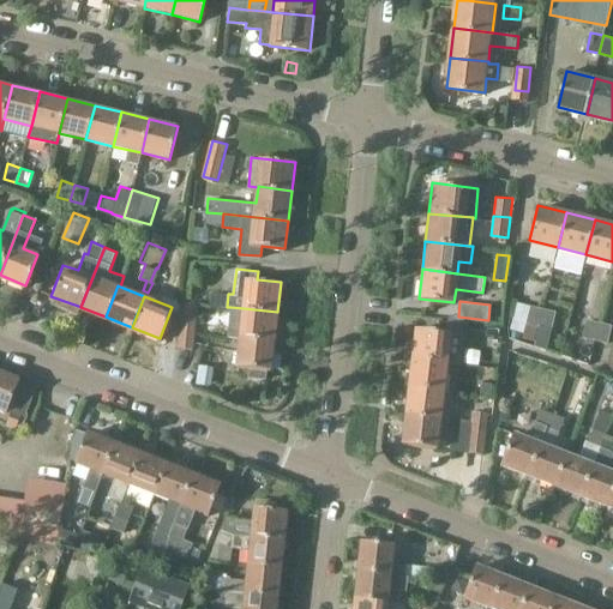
[(510,327),(523,331),(527,323),(530,305),(517,301),(511,323),(510,327)]
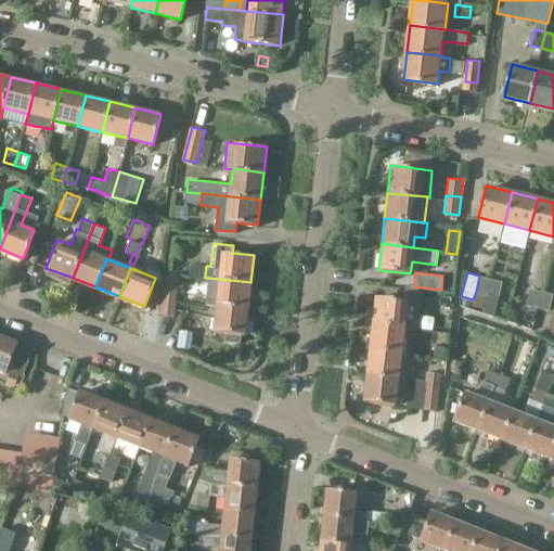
[(479,276),(476,292),(487,294),(488,292),(491,278),(479,276)]
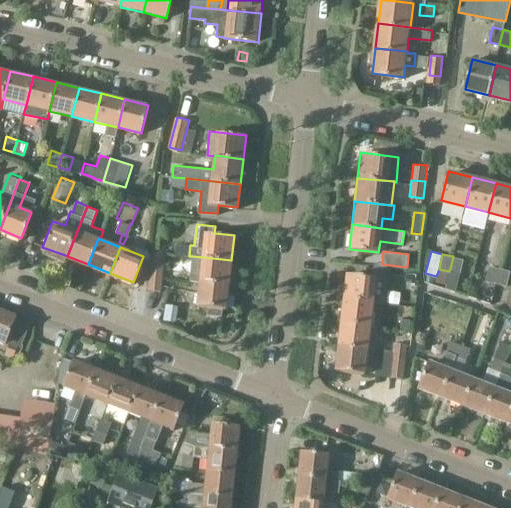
[(189,280),(200,281),(228,284),(231,260),(203,257),(192,256),(189,280)]
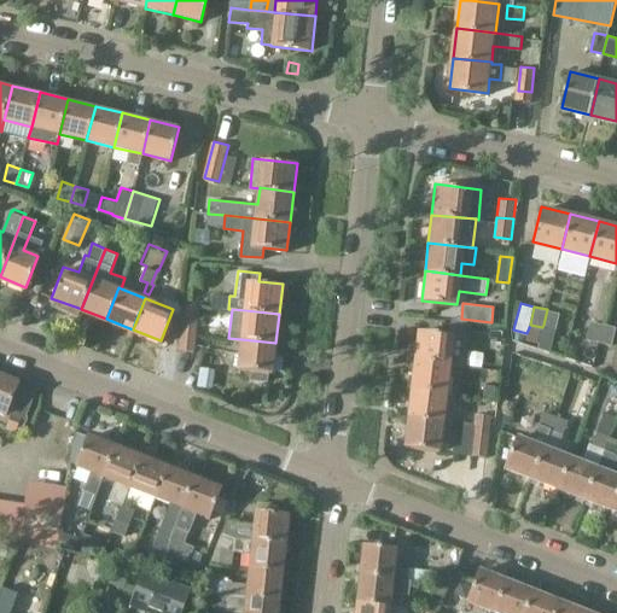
[(543,325),(542,327),(556,331),(559,313),(547,309),(543,325)]
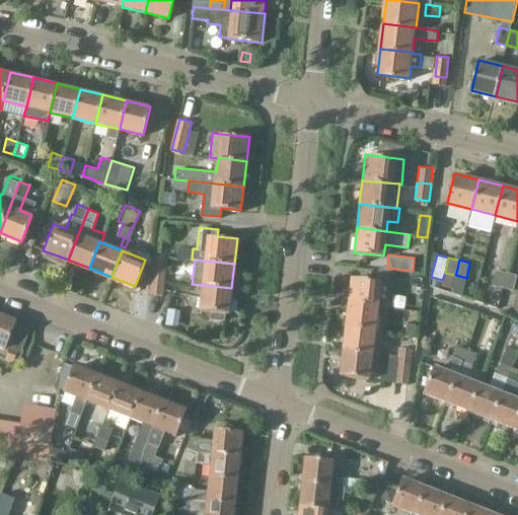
[(353,277),(350,301),(378,305),(388,306),(391,282),(392,270),(379,268),(378,280),(353,277)]
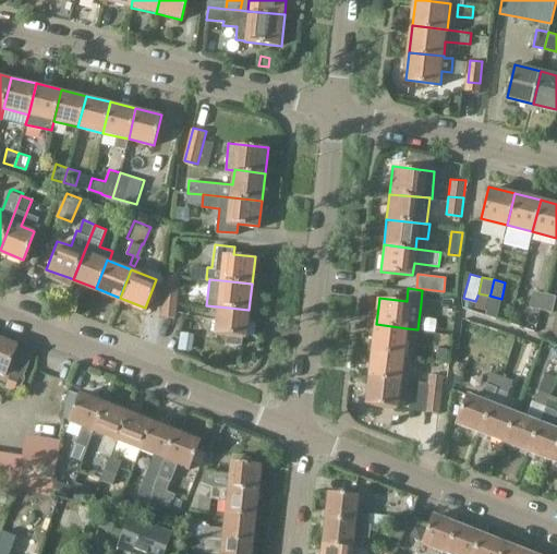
[(529,305),(541,309),(544,293),(545,292),(533,289),(529,305)]
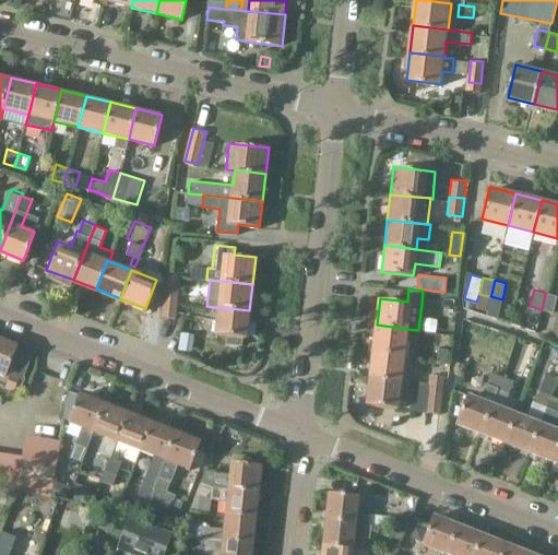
[(165,294),(164,305),(177,306),(179,293),(165,292),(165,294)]
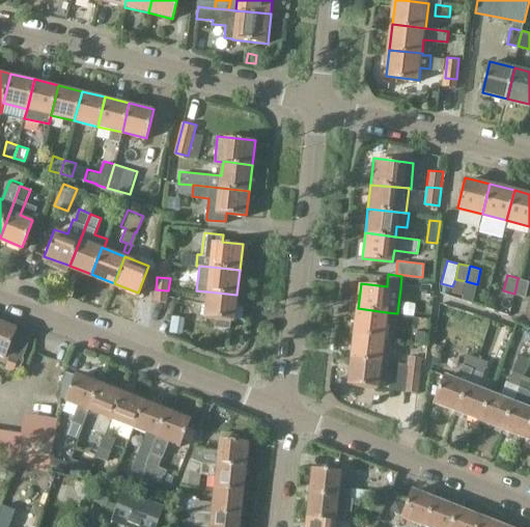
[(524,279),(519,278),(518,279),(514,294),(525,296),(529,280),(524,279)]
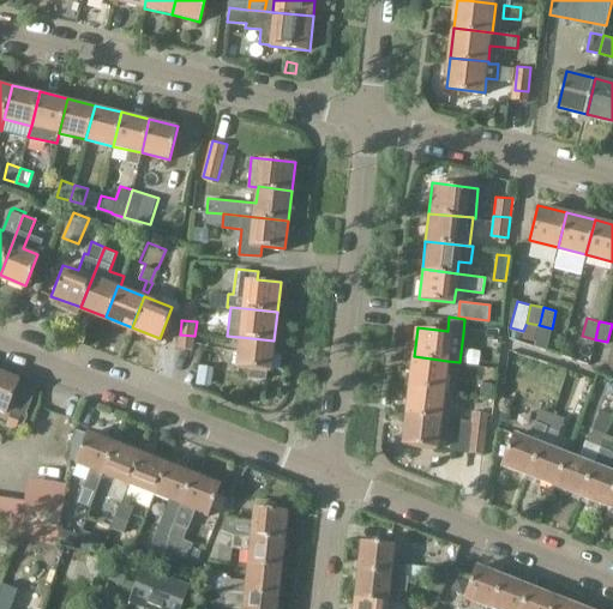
[(193,348),(194,336),(180,335),(179,347),(193,348)]
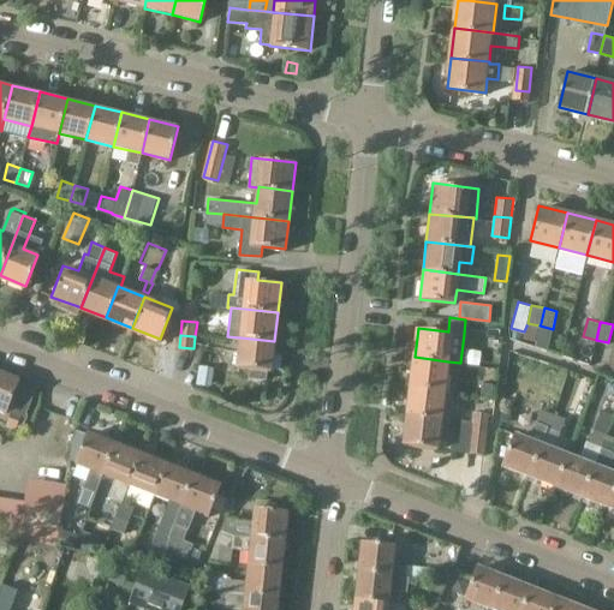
[(237,366),(250,369),(249,377),(267,378),(268,370),(270,371),(274,341),(240,338),(237,366)]
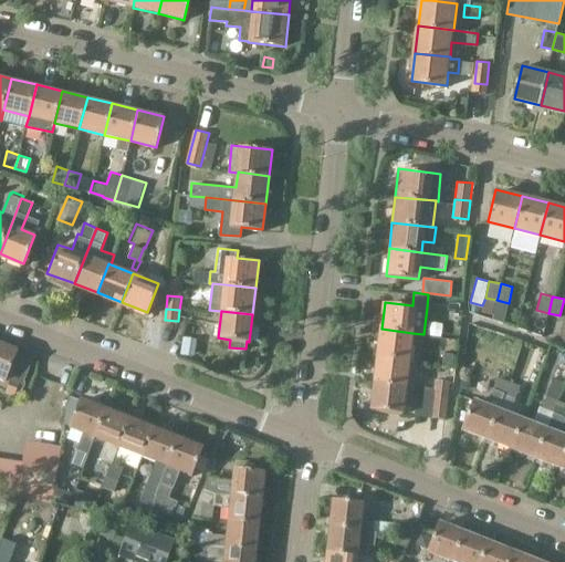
[(378,355),(409,360),(412,333),(382,329),(378,355)]
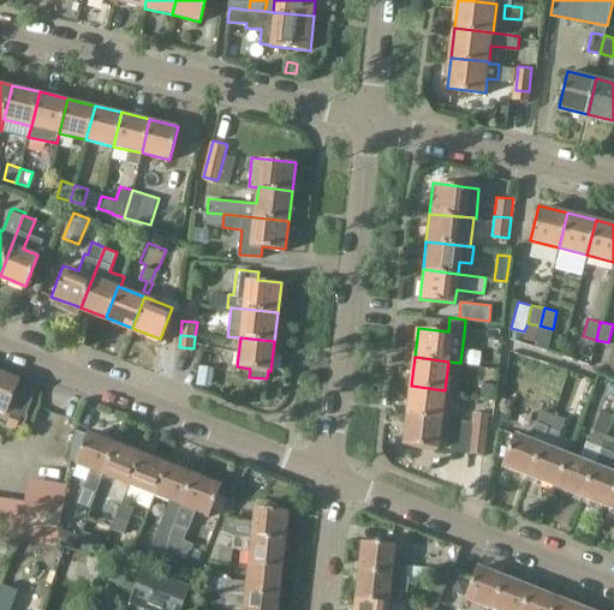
[(19,380),(0,371),(0,407),(7,411),(19,380)]
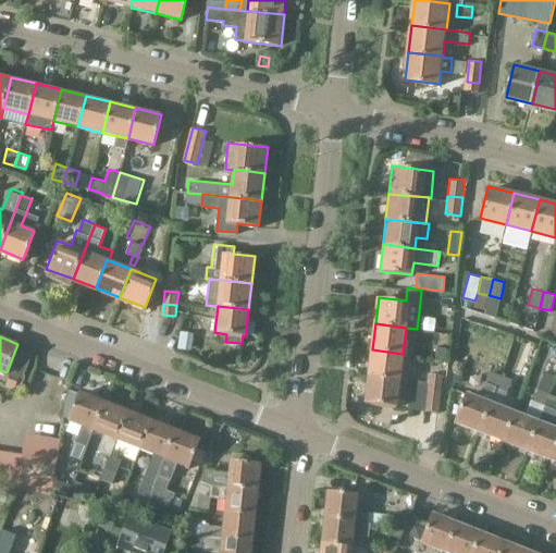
[(446,348),(436,346),(435,357),(445,358),(446,348)]
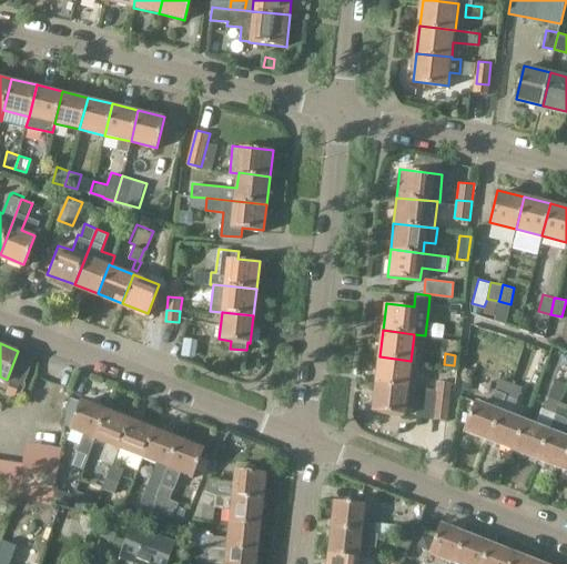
[(380,356),(376,383),(407,386),(411,361),(380,356)]
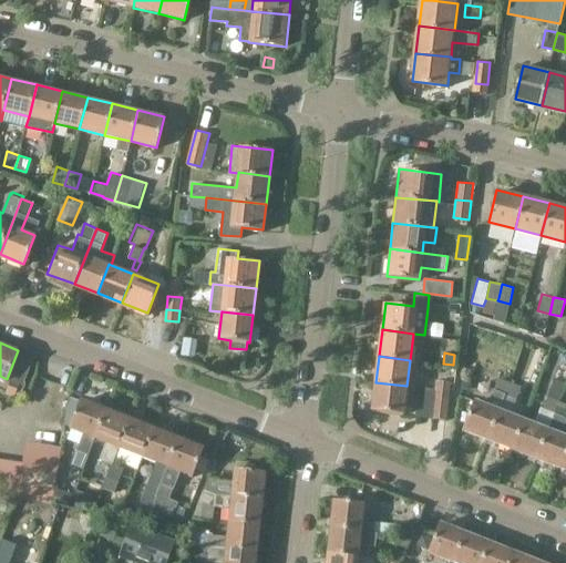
[(462,428),(487,438),(498,410),(500,410),(506,393),(512,381),(500,376),(489,406),(473,400),(462,428)]
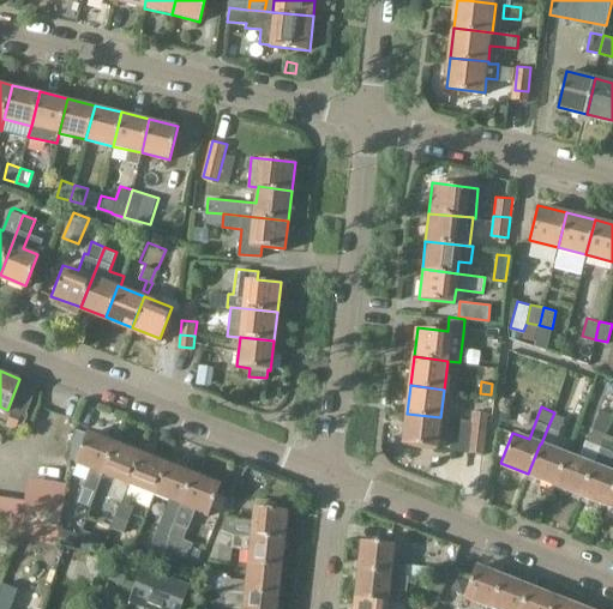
[(23,412),(12,408),(6,424),(17,428),(23,412)]
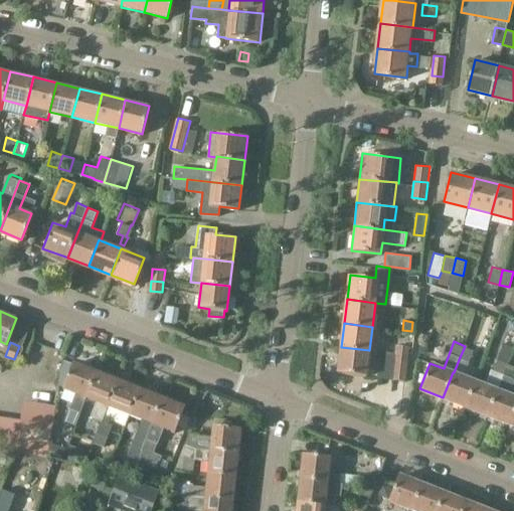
[(503,343),(493,369),(503,373),(507,362),(513,347),(503,343)]
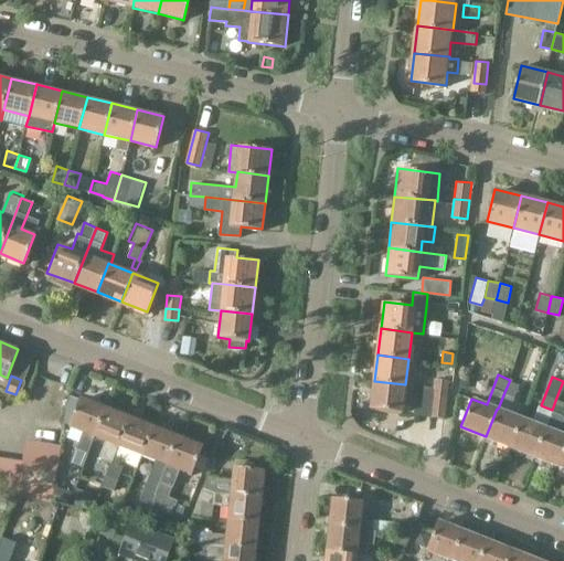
[(504,392),(515,397),(520,383),(510,380),(504,392)]
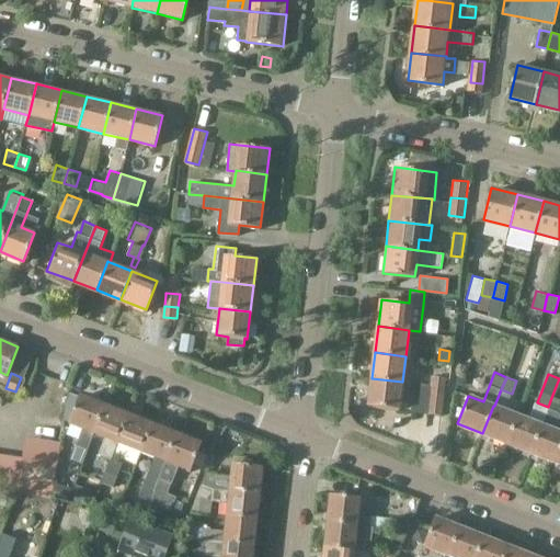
[(399,409),(402,382),(372,378),(368,405),(399,409)]
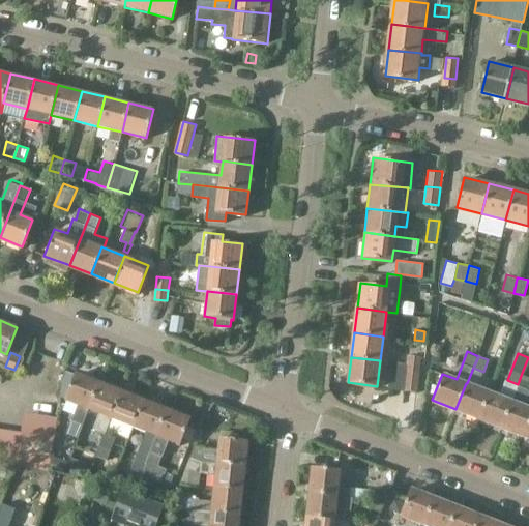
[(417,391),(420,361),(407,360),(404,390),(417,391)]
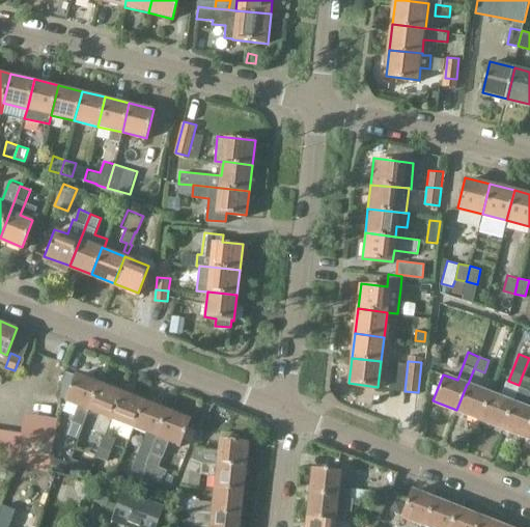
[(64,398),(88,408),(98,383),(75,373),(64,398)]
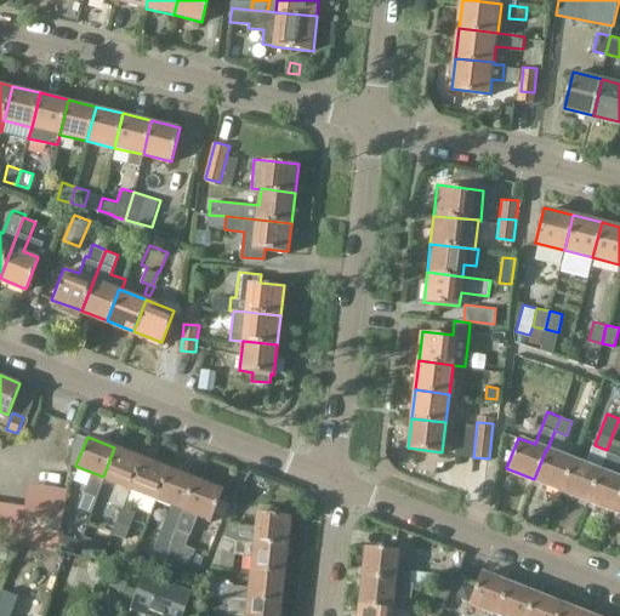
[(607,450),(610,452),(619,456),(619,440),(612,437),(607,450)]
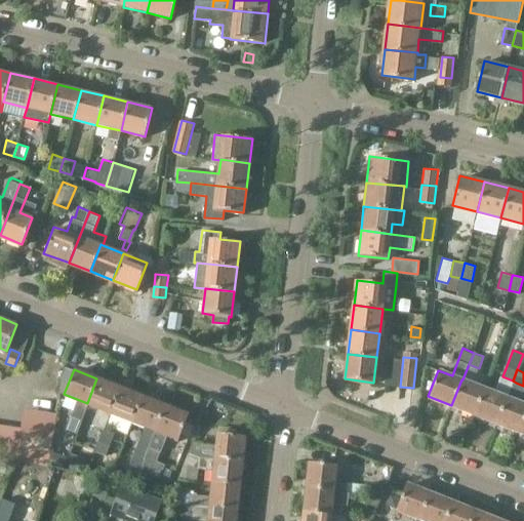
[(484,388),(474,413),(495,423),(513,381),(502,376),(500,375),(494,393),(484,388)]
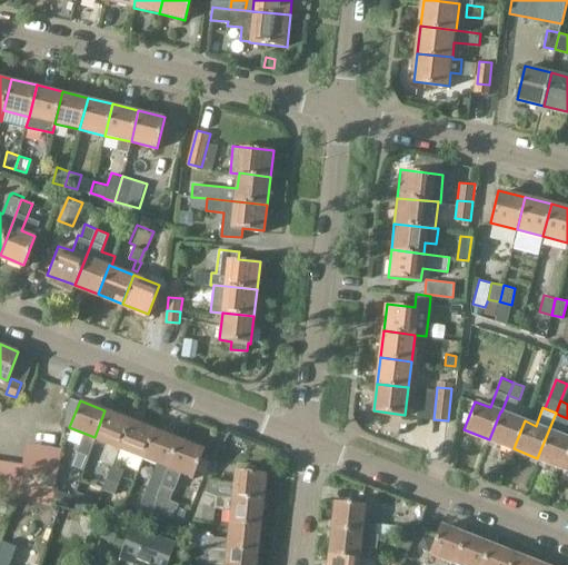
[(105,410),(95,437),(107,443),(100,461),(112,465),(113,465),(115,464),(121,448),(118,447),(129,419),(105,410)]
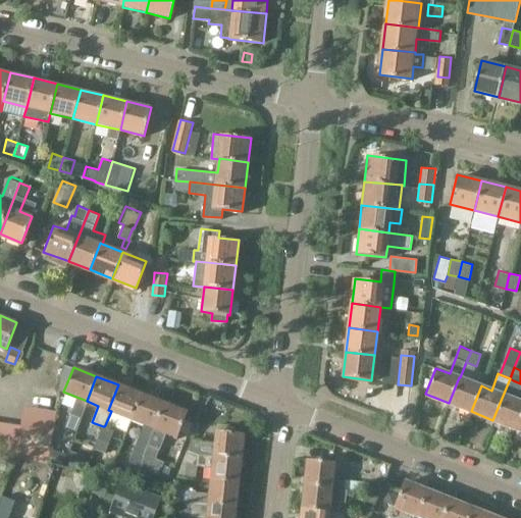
[(459,377),(449,403),(471,411),(481,385),(460,377),(459,377)]
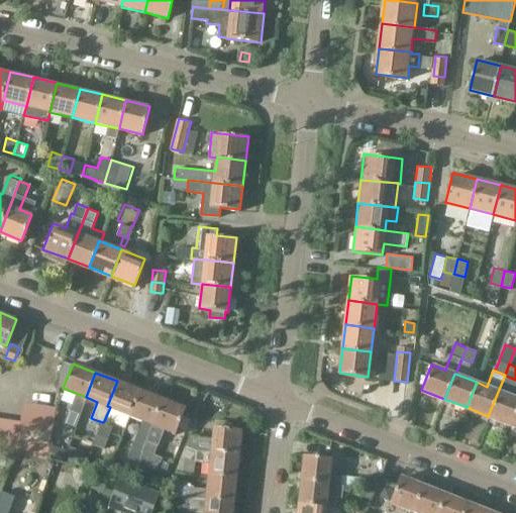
[(488,416),(510,425),(515,410),(515,398),(511,396),(515,384),(515,380),(508,377),(505,375),(488,416)]
